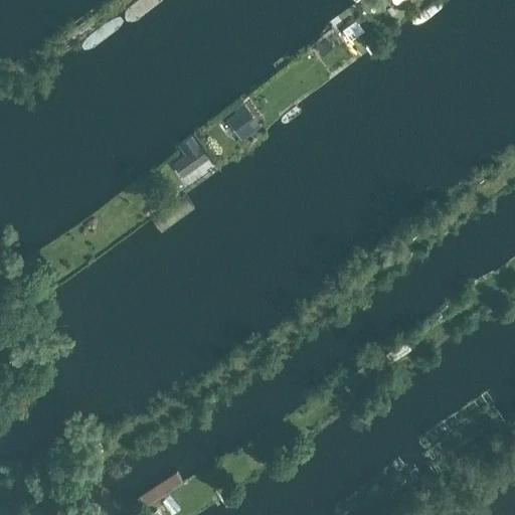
[(350,26),(344,30),(351,39),(357,35),(350,26)]
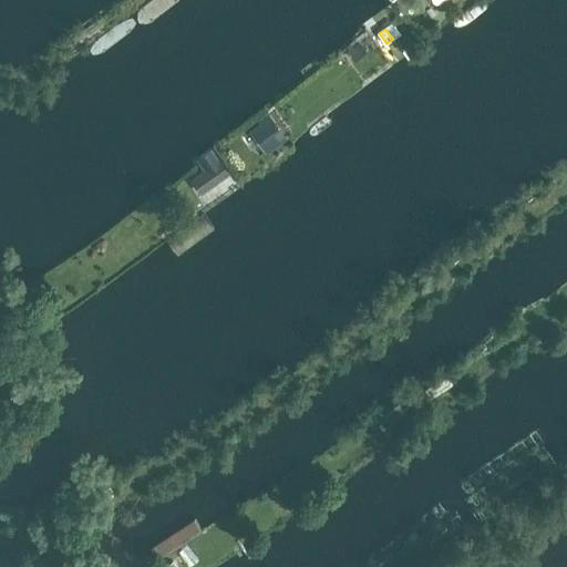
[(370,35),(363,40),(367,44),(373,40),(370,35)]
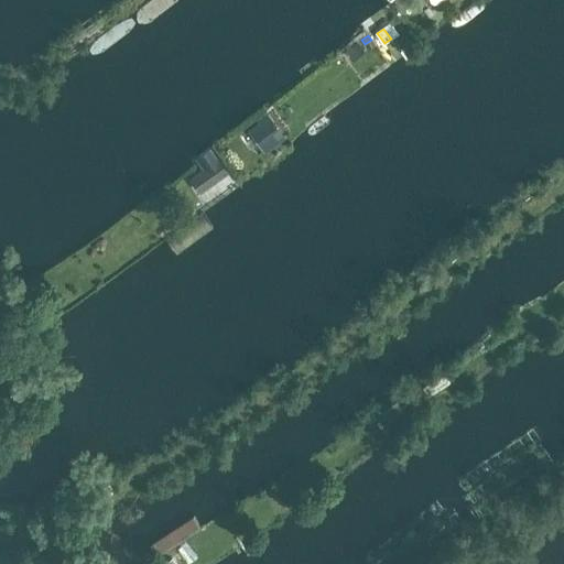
[(358,43),(347,51),(353,58),(364,50),(358,43)]
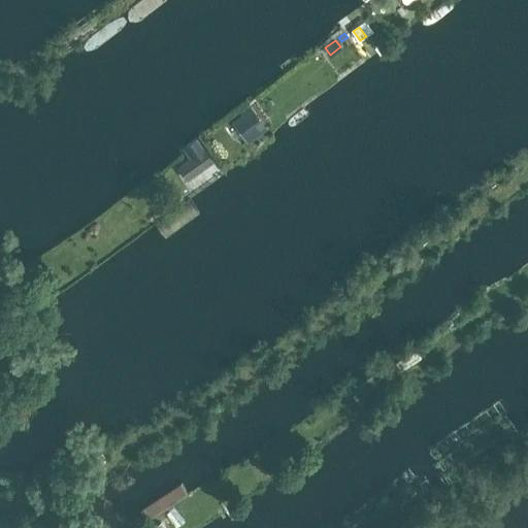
[(243,114),(233,122),(250,141),(267,128),(250,105),(241,111),(243,114)]
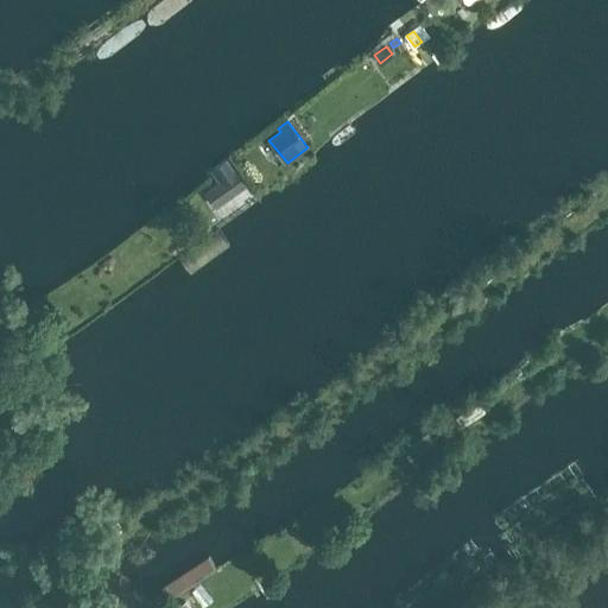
[(227,160),(213,170),(232,196),(245,187),(227,160)]
